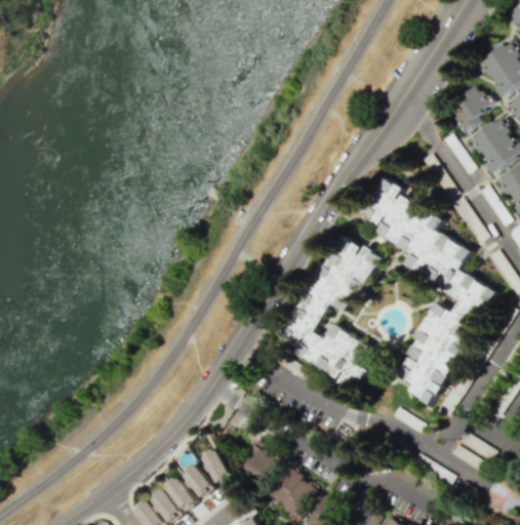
[(519,0),(517,0),(519,4),(505,13),(519,37),(519,0)]
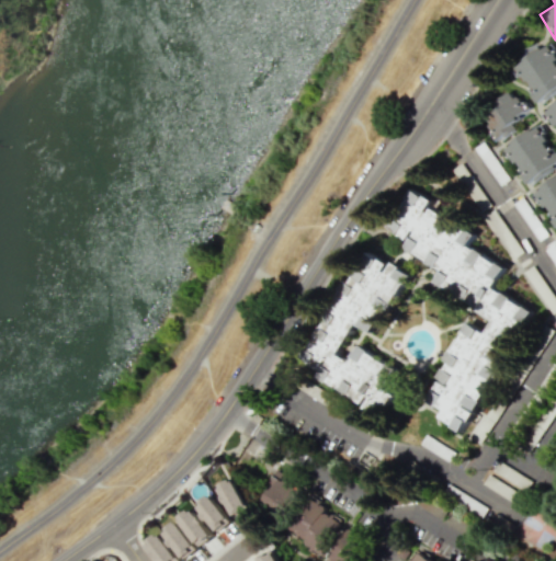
[(509,66),(532,103),(555,88),(555,65),(543,44),(509,66)]
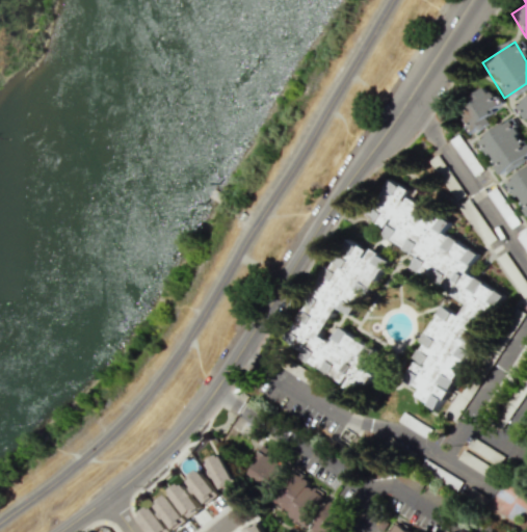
[(466,133),(484,123),(480,115),(494,108),(481,87),(449,106),(466,133)]
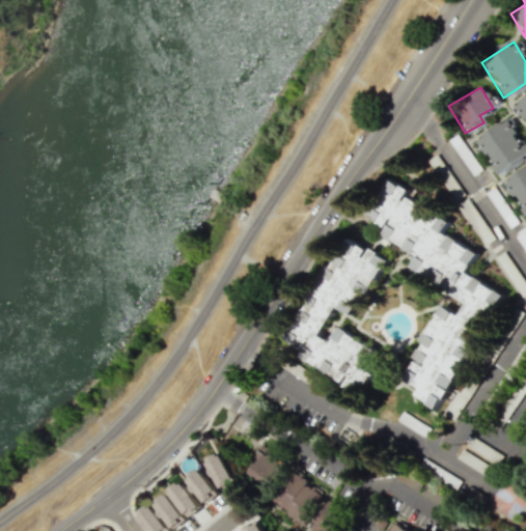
[(525,94),(511,103),(522,123),(525,121),(525,94)]
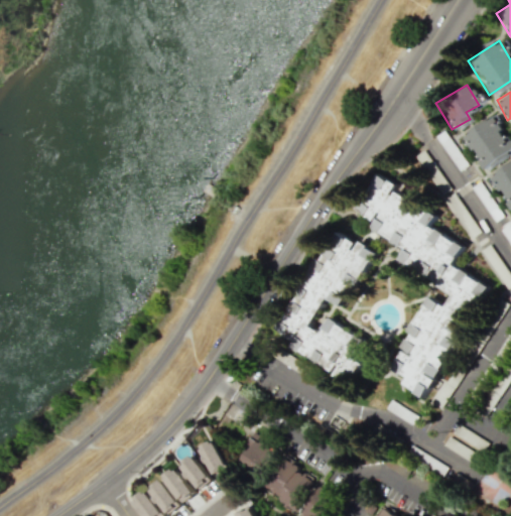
[(480,170),(510,149),(510,148),(489,115),(457,136),(480,170)]
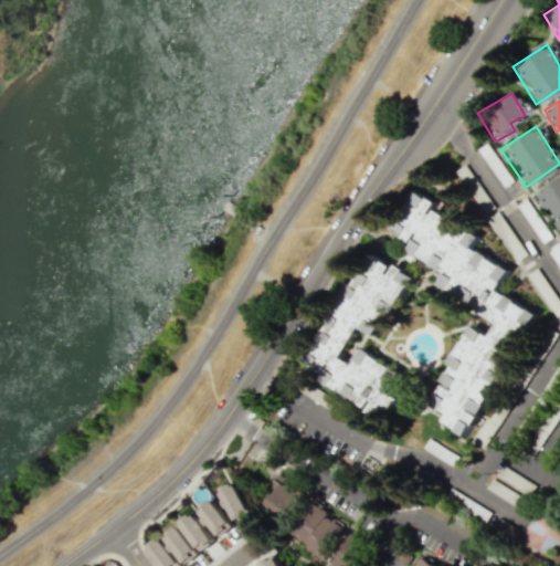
[(559,178),(535,191),(553,230),(559,226),(559,178)]
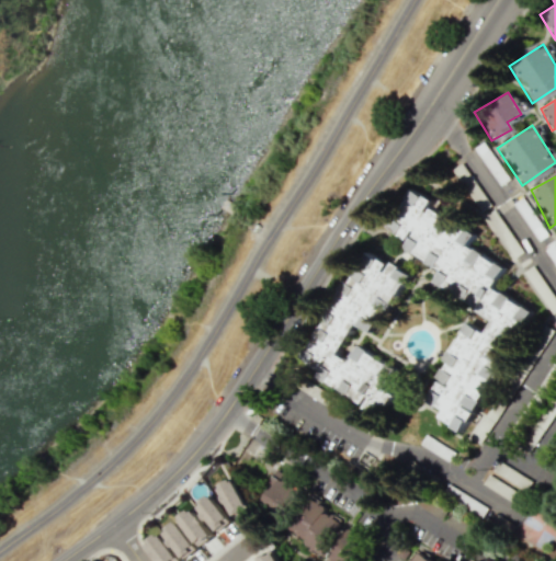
[(458,432),(517,332),(518,333),(531,310),(490,287),(502,266),(465,245),(472,233),(426,206),(428,201),(407,189),(384,228),(405,240),(399,249),(438,271),(430,284),(490,318),(483,332),(464,322),(432,377),(435,379),(423,401),(439,410),(434,418),(458,432)]
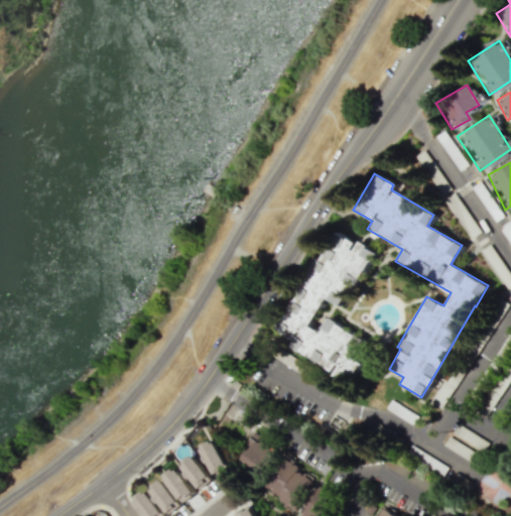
[(373,252),(334,231),(317,260),(312,257),(272,331),(291,342),(287,349),(349,383),(360,364),(350,358),(362,338),(326,317),(317,332),(306,327),(323,297),(337,305),(348,286),(352,288),(373,252)]
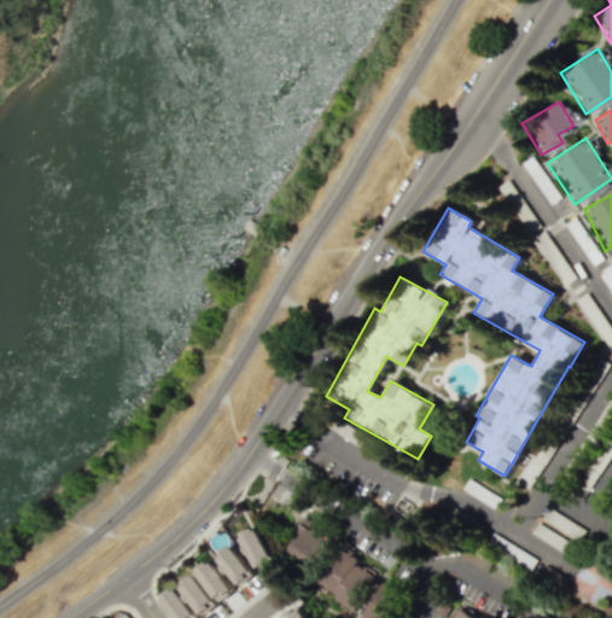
[(283,555),(307,570),(325,540),(301,525),(283,555)]
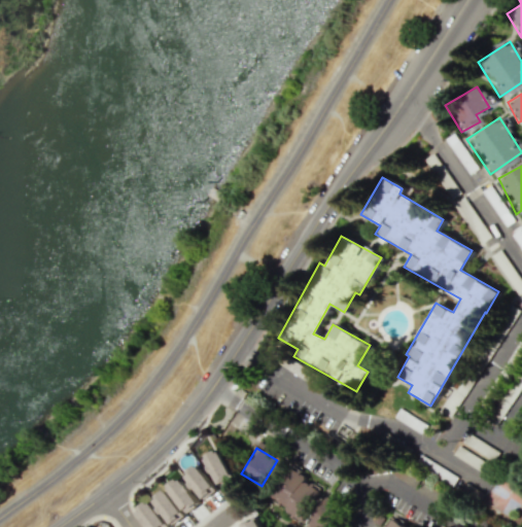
[(230,477),(215,449),(201,456),(215,484),(230,477)]
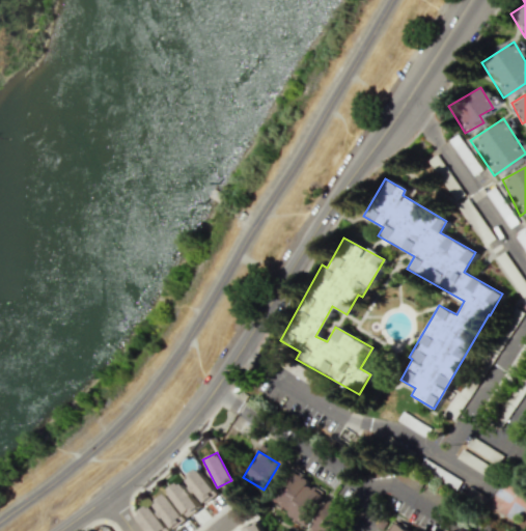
[(202,504),(216,494),(196,469),(183,478),(202,504)]
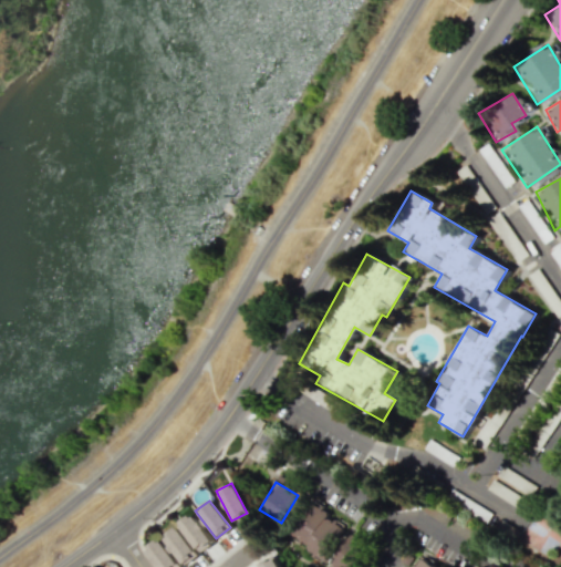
[(282,536),(319,560),(341,527),(323,516),(324,513),(305,501),(282,536)]
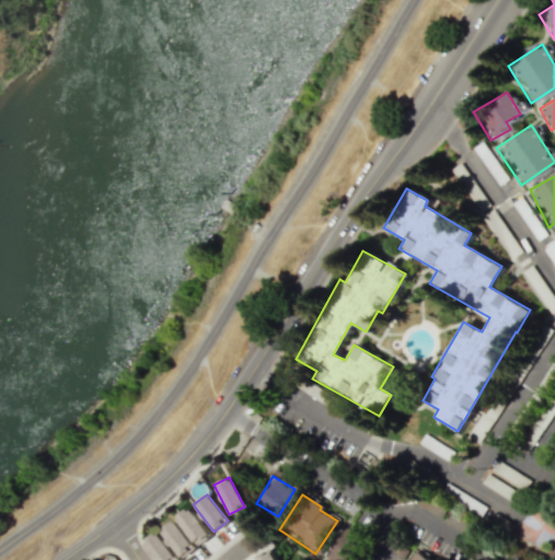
[(209,534),(188,506),(175,517),(196,545),(209,534)]
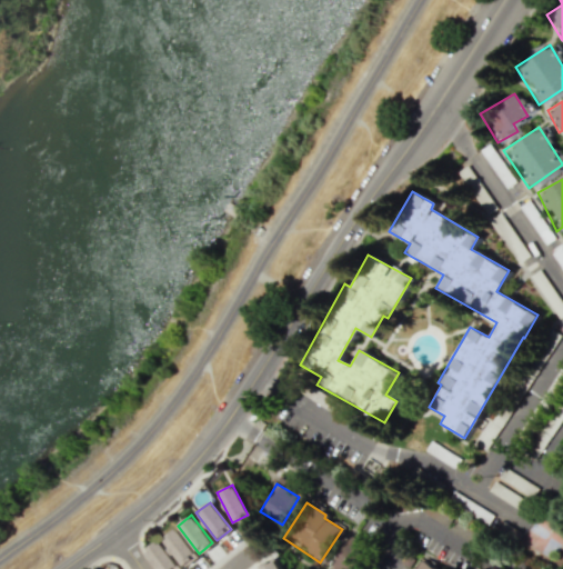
[(197,556),(176,530),(162,540),(183,567),(197,556)]
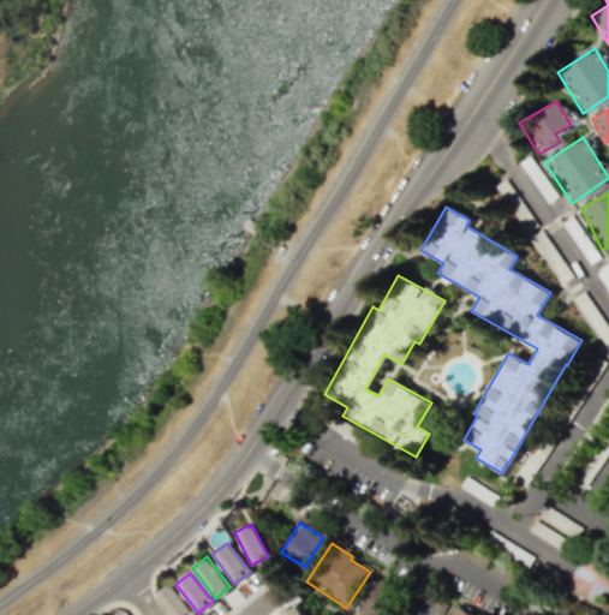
[(354,614),(383,614),(398,585),(375,574),(354,614)]
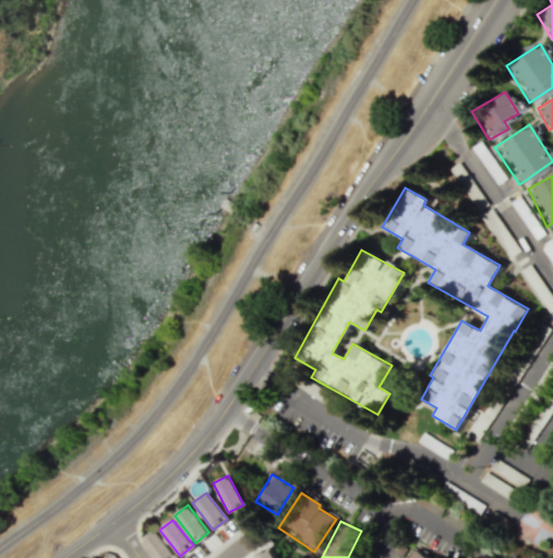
[(155,557),(176,557),(156,530),(142,541),(155,557)]
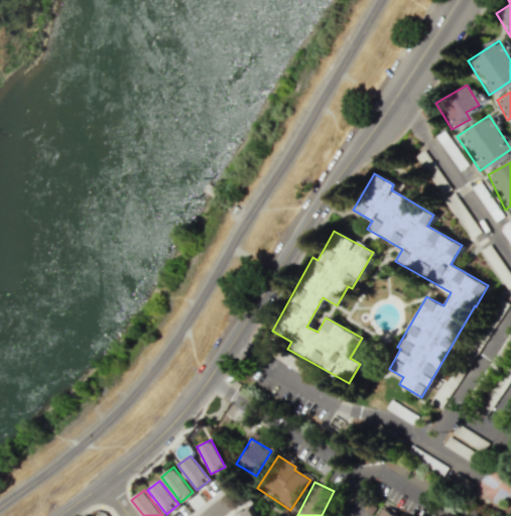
[(236,511),(237,515),(253,515),(251,507),(236,511)]
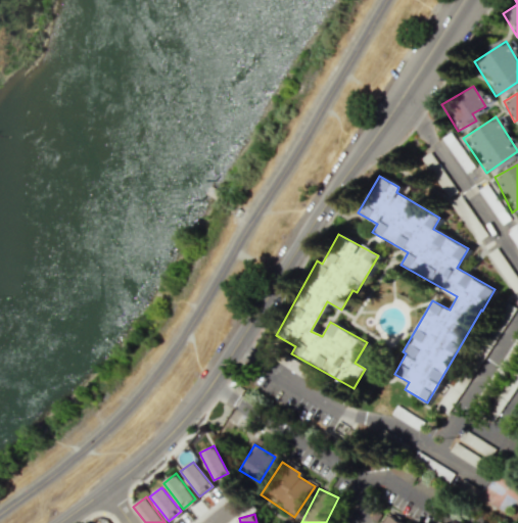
[(401,522),(383,514),(378,522),(401,522)]
